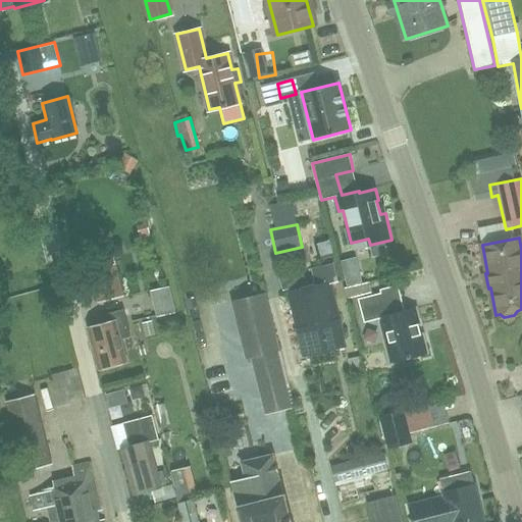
[(87,255),(91,270),(98,302),(123,296),(111,249),(87,255)]
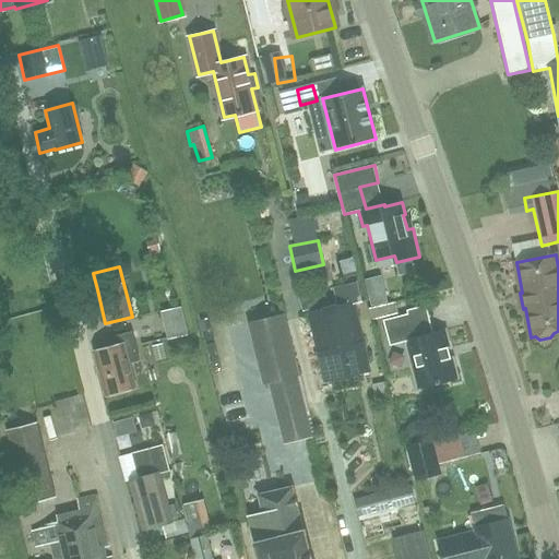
[(331,307),(348,377),(371,371),(355,301),(360,300),(357,284),(333,290),(339,306),(331,307)]
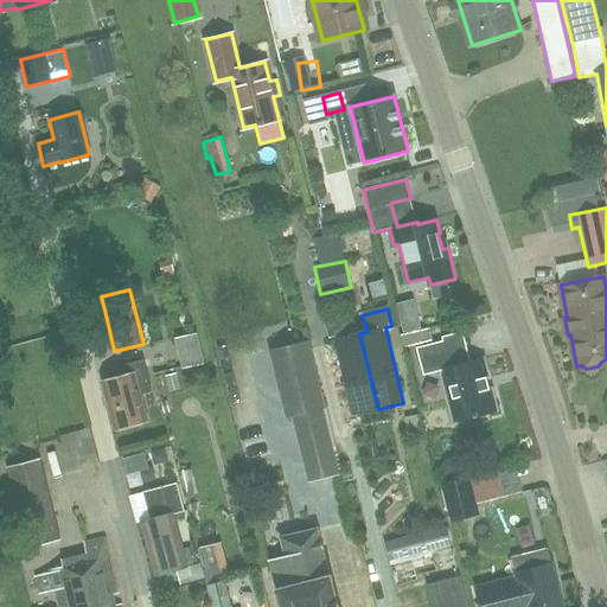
[(378,409),(359,333),(334,340),(352,415),(378,409)]
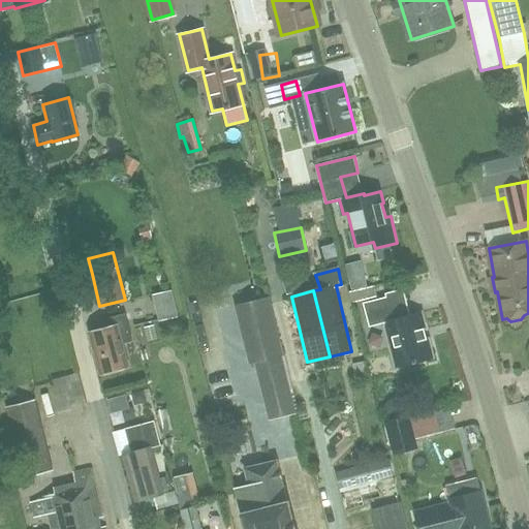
[(249,363),(254,362),(270,421),(294,414),(267,298),(235,306),(249,363)]
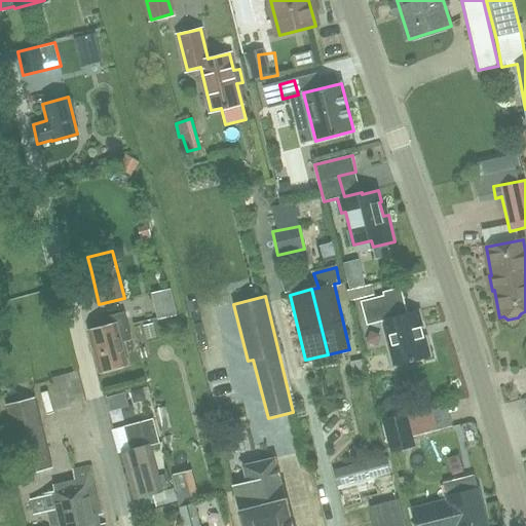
[(428,357),(417,311),(407,314),(406,308),(388,313),(383,296),(361,302),(367,327),(383,322),(396,366),(428,357)]
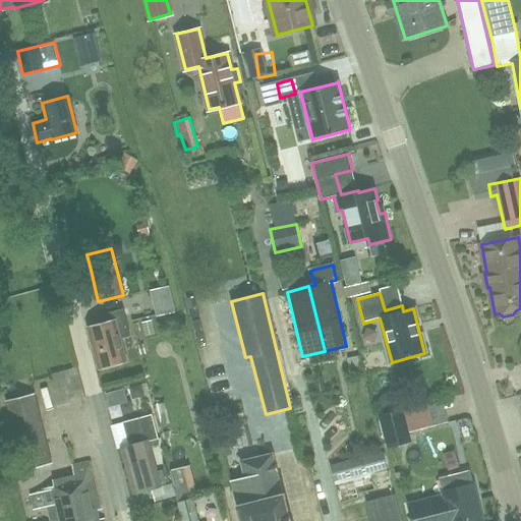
[(100,317),(102,326),(89,329),(99,369),(127,362),(122,340),(131,337),(124,310),(100,317)]
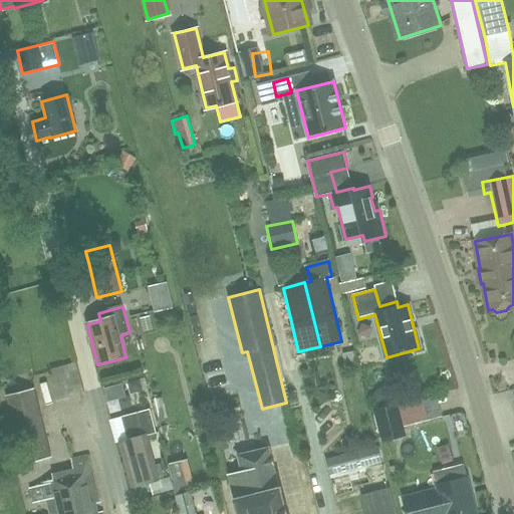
[(34,391),(13,396),(4,398),(21,465),(51,458),(46,438),(34,391)]
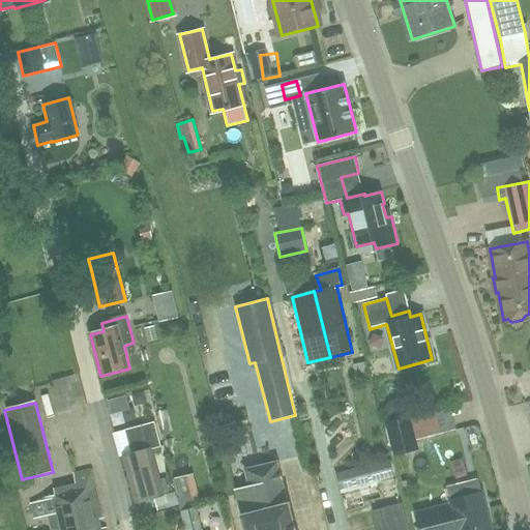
[(453,408),(414,416),(418,436),(458,428),(453,408)]
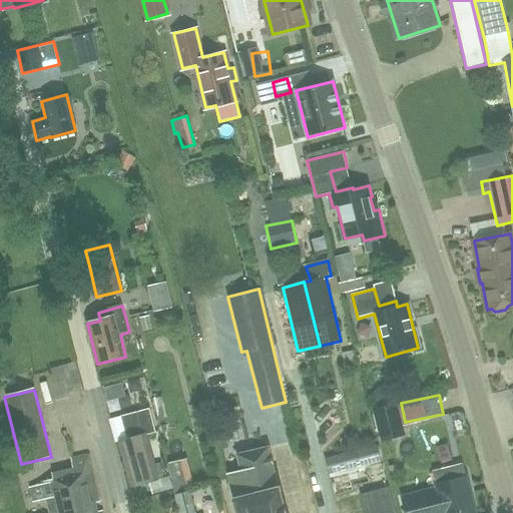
[(397,404),(374,409),(381,442),(405,436),(397,404)]
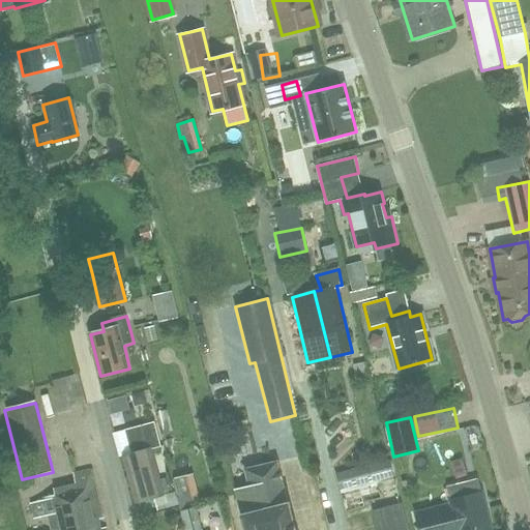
[(162,447),(155,423),(113,436),(118,458),(123,455),(137,503),(165,495),(152,450),(162,447)]
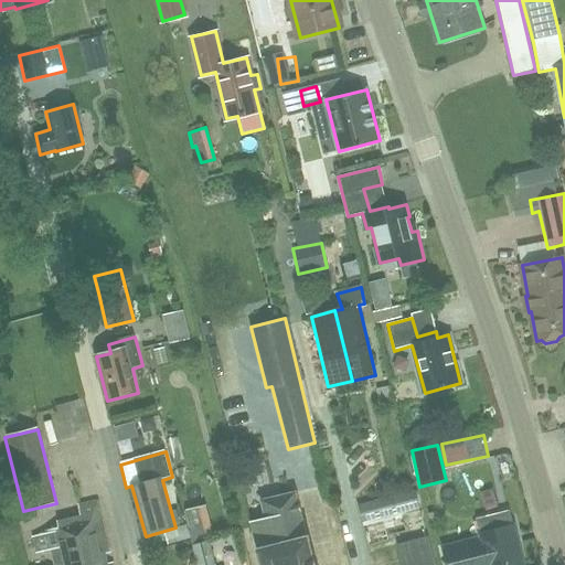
[(407,532),(404,521),(422,516),(415,490),(358,502),(369,546),(388,540),(388,536),(407,532)]
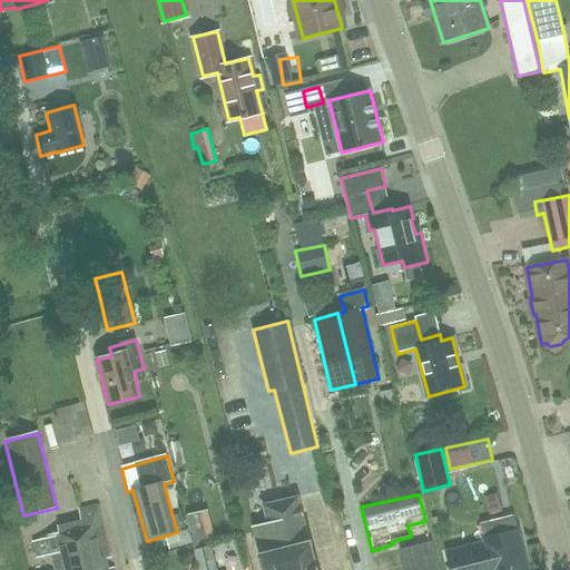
[(310,541),(298,497),(265,505),(268,522),(255,527),(262,553),(261,553),(264,569),(318,569),(312,543),(310,541)]
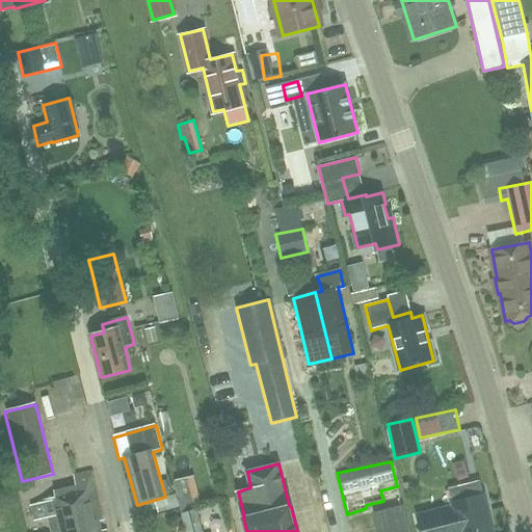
[(34,522),(50,517),(53,531),(107,531),(106,529),(102,530),(100,521),(104,520),(92,473),(75,477),(75,478),(79,493),(55,499),(46,501),(46,503),(31,506),(34,522)]
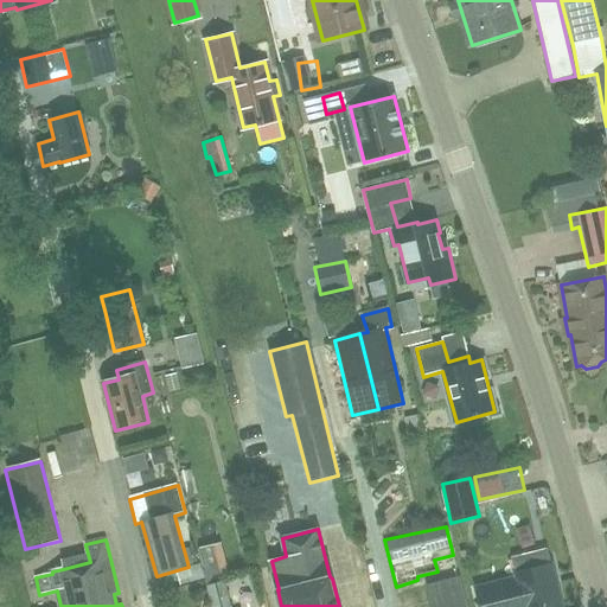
[(562,606),(553,564),(517,574),(518,579),(477,588),(481,606),(562,606)]
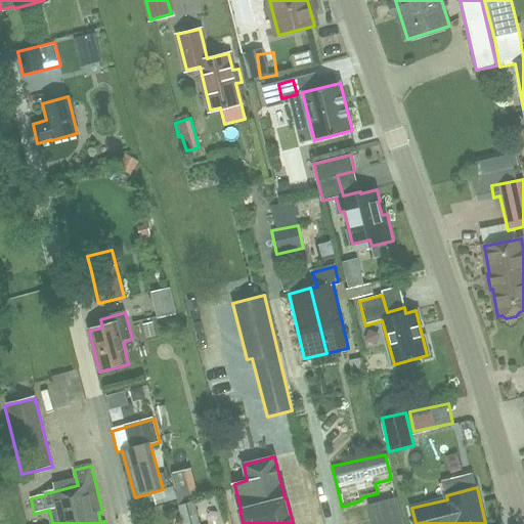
[(404,523),(397,496),(365,505),(370,523),(404,523)]
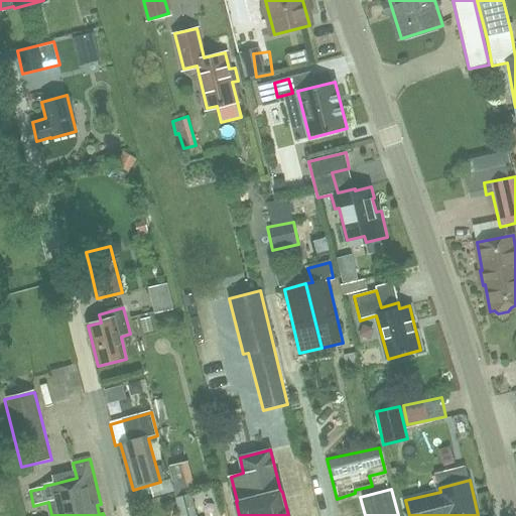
[(175,498),(174,498),(179,515),(197,515),(196,510),(191,493),(191,494),(175,498)]
